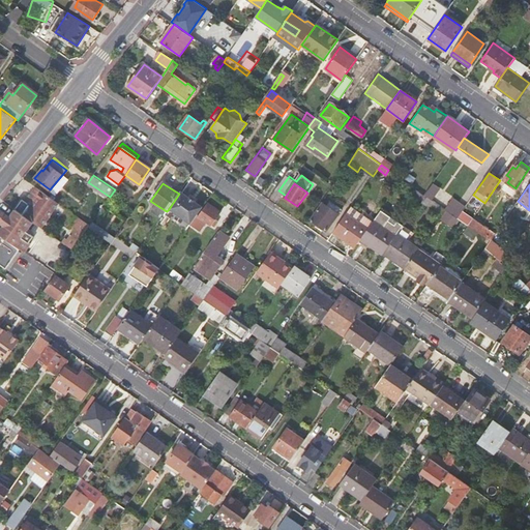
[(58,202),(35,186),(30,196),(35,199),(29,207),(24,215),(32,222),(40,227),(58,202)]
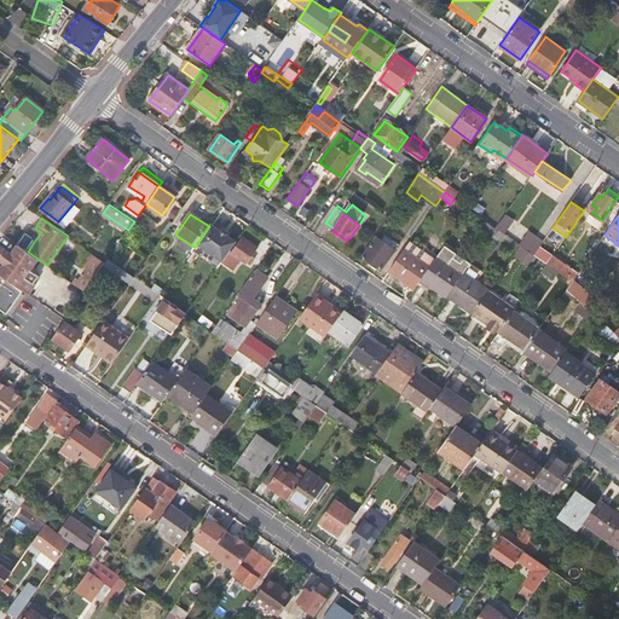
[(501,220),(496,227),(503,233),(508,225),(501,220)]
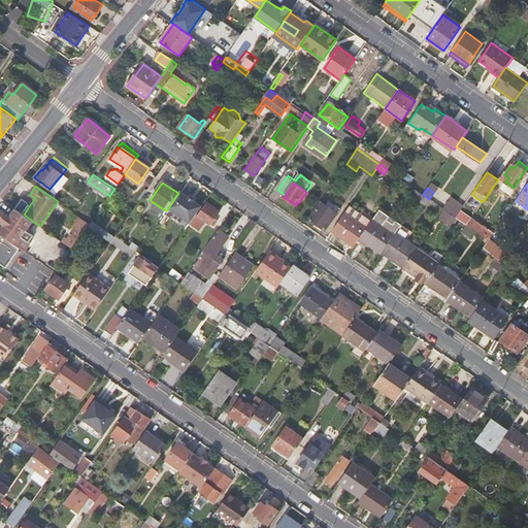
[(419,200),(423,194),(415,189),(410,194),(419,200)]
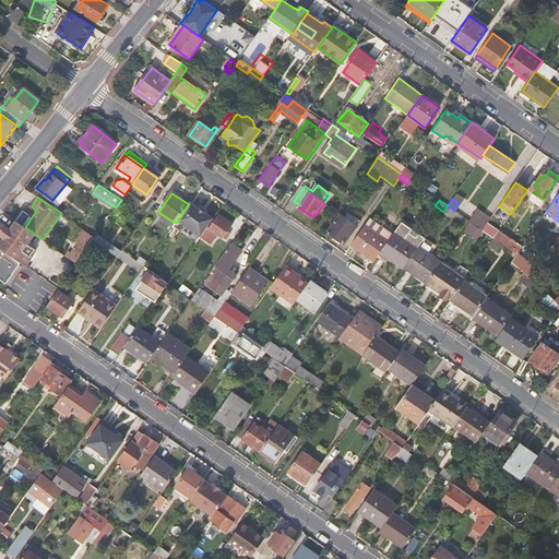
[(214,218),(191,201),(189,204),(178,221),(201,237),(214,218)]
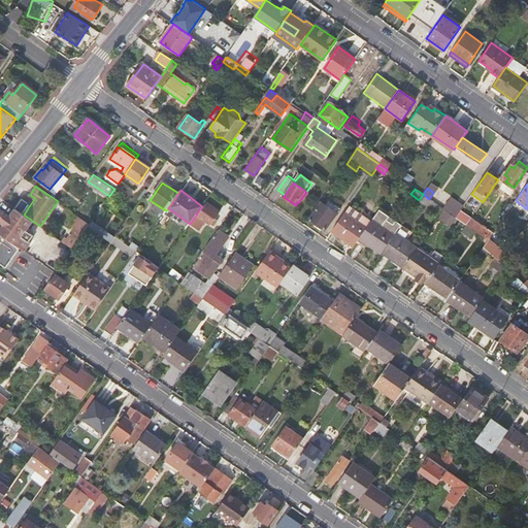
[(419,200),(440,216),(444,209),(442,208),(429,199),(423,194),(419,200)]
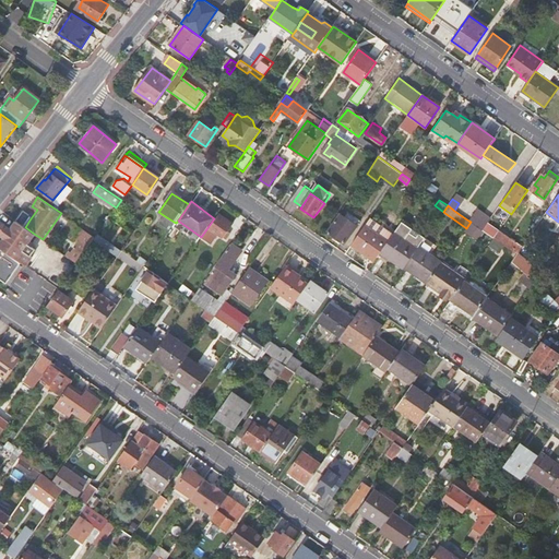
[(37,210),(32,206),(25,215),(31,218),(37,210)]
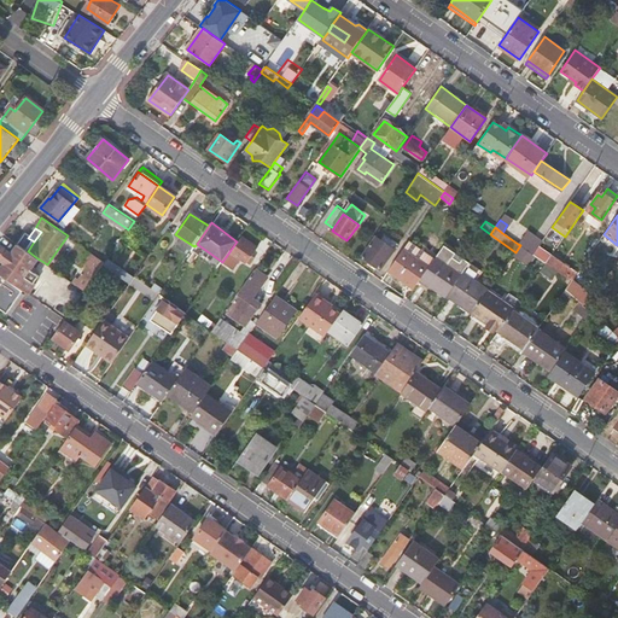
[(518,244),(520,245),(534,255),(542,242),(528,232),(518,244)]
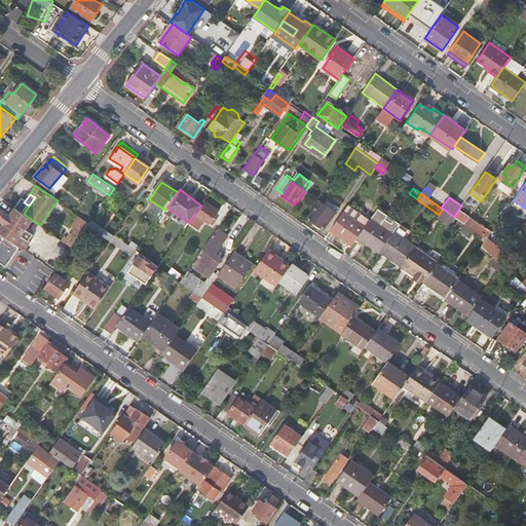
[(163,209),(152,201),(146,210),(157,217),(163,209)]
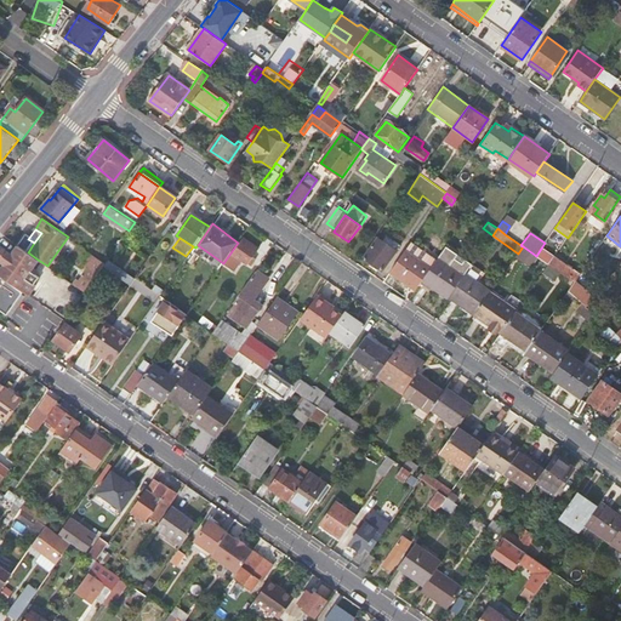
[(382,271),(399,245),(389,239),(386,244),(379,238),(364,257),(382,271)]
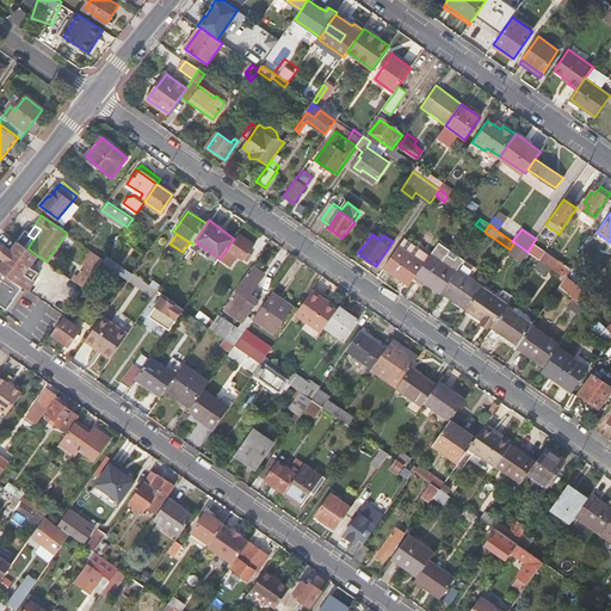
[(405,238),(384,267),(409,285),(413,281),(430,255),(405,238)]
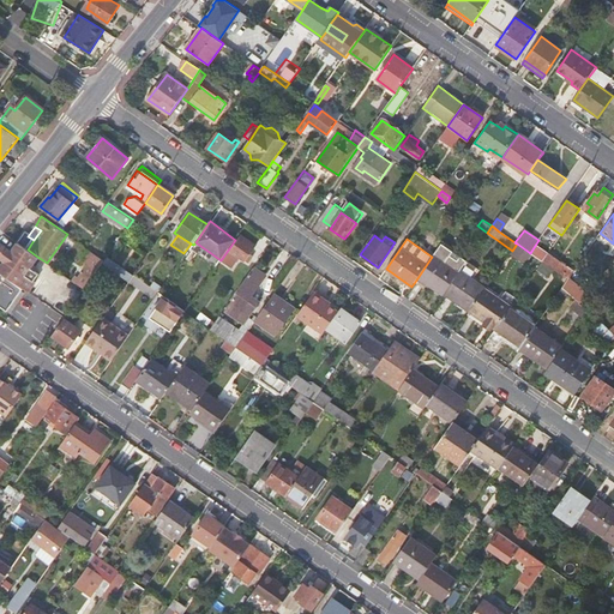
[(28,250),(17,242),(11,252),(6,248),(0,258),(5,262),(0,268),(0,271),(24,289),(29,293),(36,282),(34,281),(38,274),(30,268),(37,257),(28,250)]
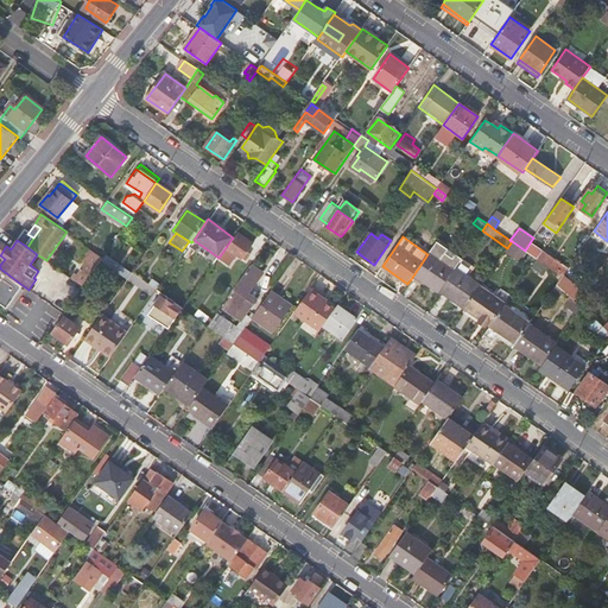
[(420,286),(436,297),(439,291),(456,268),(460,263),(435,246),(428,254),(411,279),(420,286)]
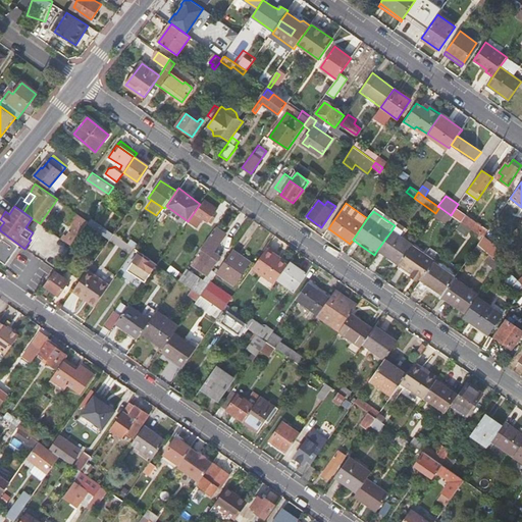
[(89,221),(75,212),(70,219),(71,222),(60,238),(71,246),(89,221)]
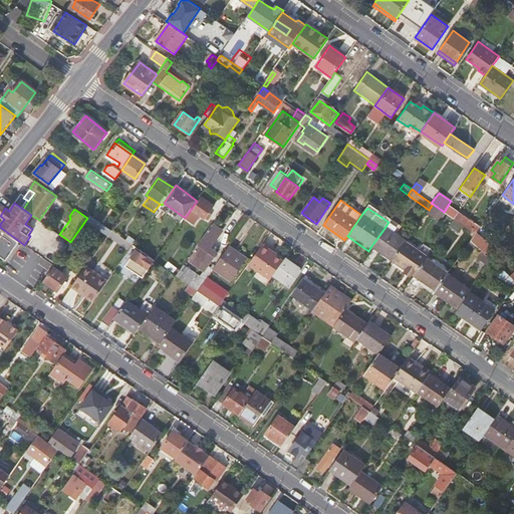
[(475,225),(459,213),(454,219),(467,228),(471,231),(475,225)]
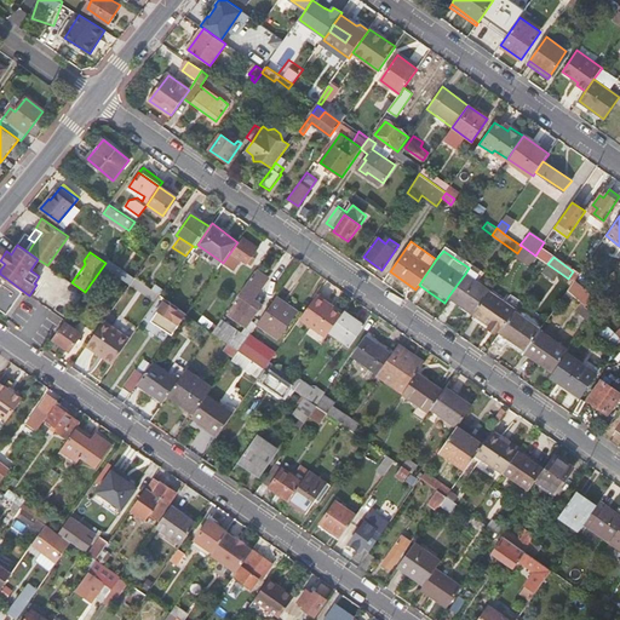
[(474,315),(491,292),(477,282),(484,273),(471,264),(469,268),(465,274),(448,297),(474,315)]
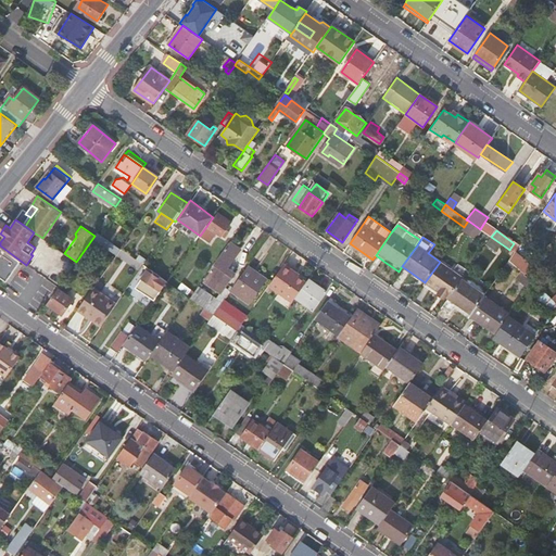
[(491,237),(484,247),(498,256),(505,247),(491,237)]
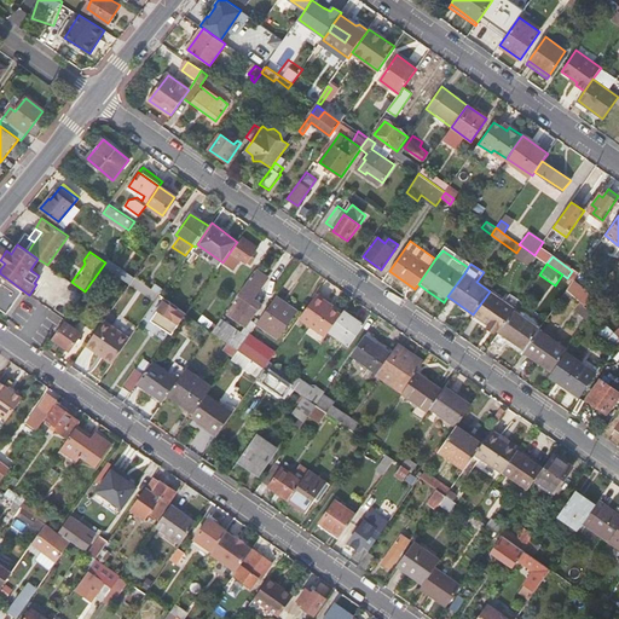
[(267,278),(255,270),(238,295),(239,296),(227,313),(246,325),(258,310),(249,304),(267,278)]
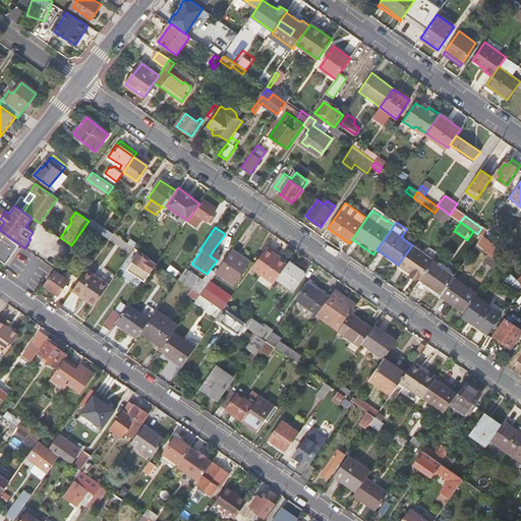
[(0,230),(0,259),(5,265),(20,245),(0,230)]
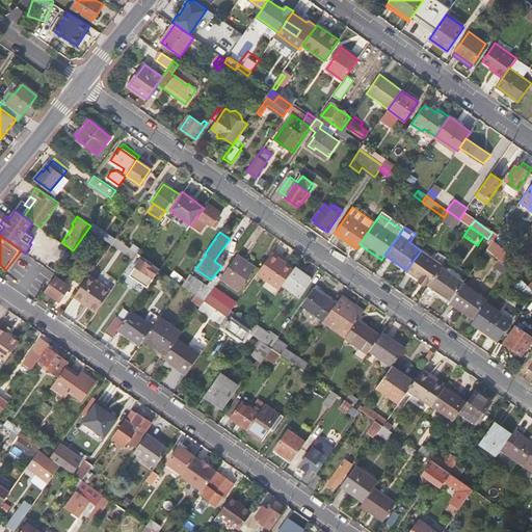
[(491,242),(487,248),(497,258),(503,249),(491,242)]
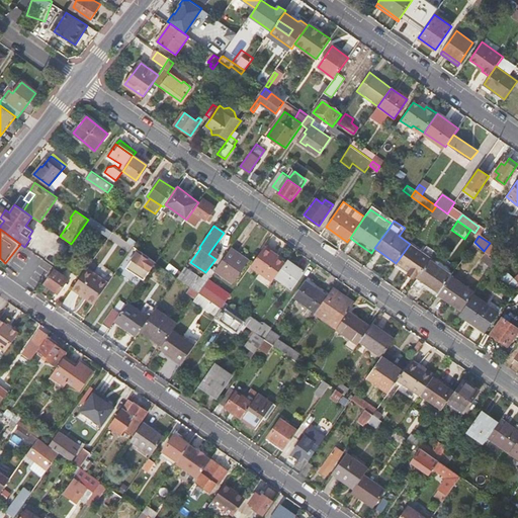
[(350,238),(347,242),(354,248),(358,244),(350,238)]
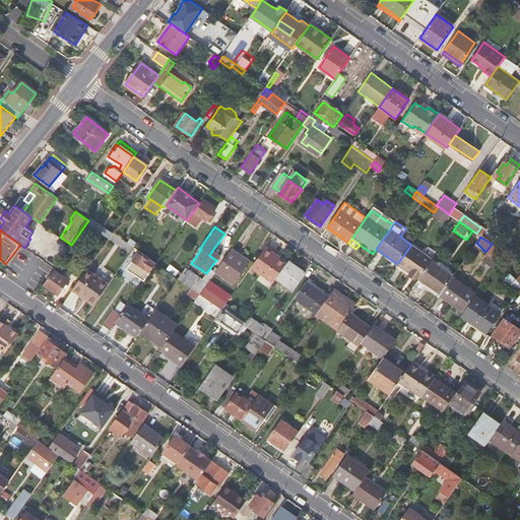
[(276,251),(267,245),(253,265),(275,279),(276,278),(288,262),(275,253),(276,251)]
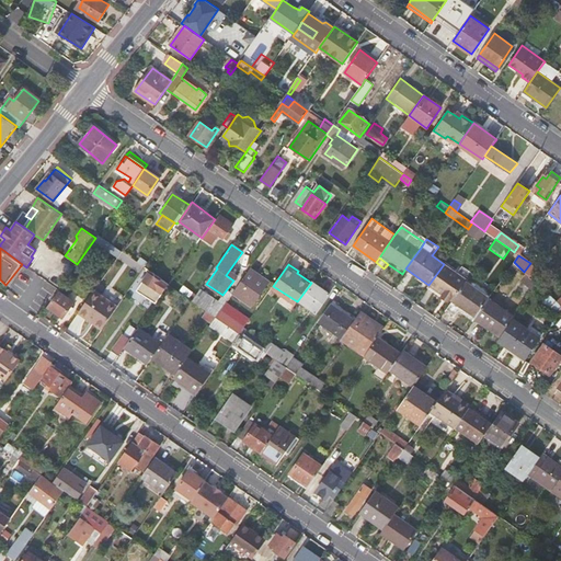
[(428,285),(427,287),(449,302),(450,300),(451,301),(465,283),(467,281),(444,264),(428,285)]
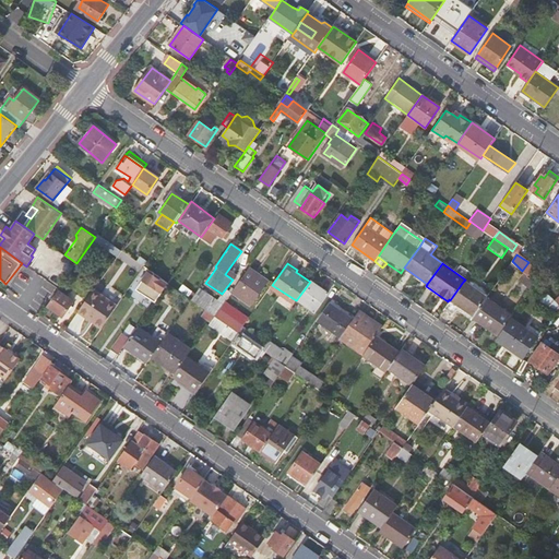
[(259,270),(251,264),(249,269),(256,273),(259,270)]
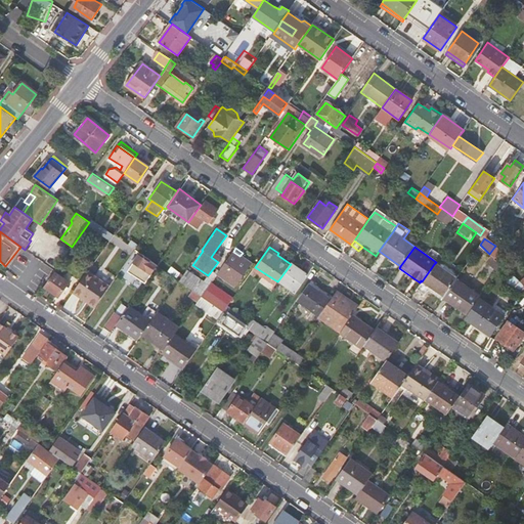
[(239,256),(233,252),(217,274),(233,286),(234,285),(239,288),(254,266),(249,262),(251,259),(243,253),(239,256)]
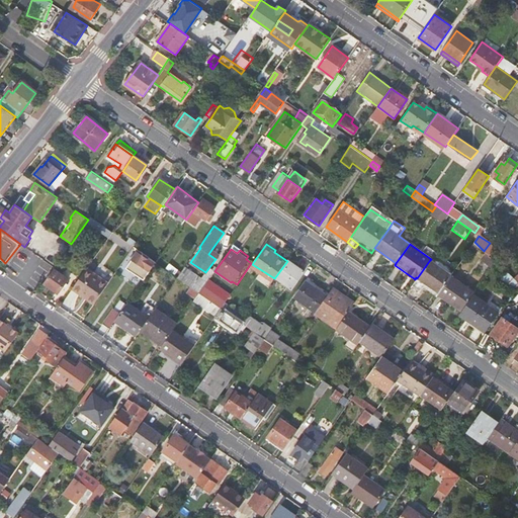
[(156,262),(141,252),(140,253),(138,252),(126,267),(139,275),(149,262),(154,266),(156,262)]
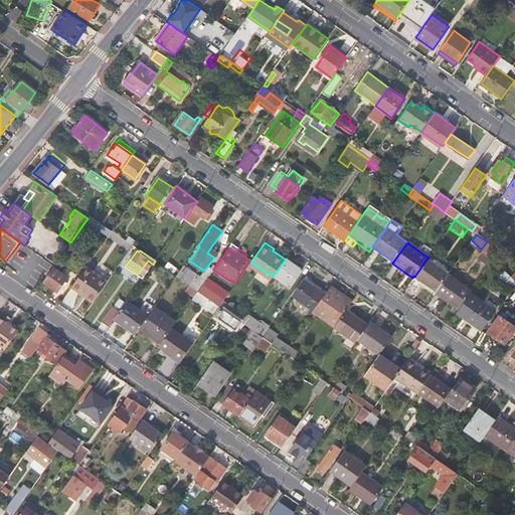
[(287,258),(286,260),(274,276),(290,287),(302,270),(287,258)]
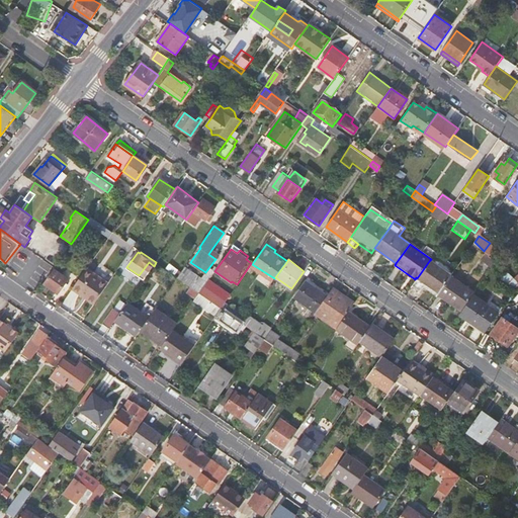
[(417,278),(412,286),(419,291),(424,285),(429,289),(432,286),(440,291),(450,276),(444,271),(446,267),(439,262),(436,266),(429,261),(417,278)]
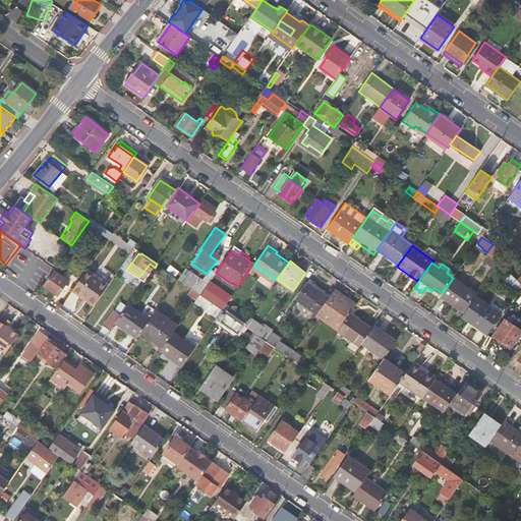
[(209,284),(186,269),(178,279),(200,295),(209,284)]
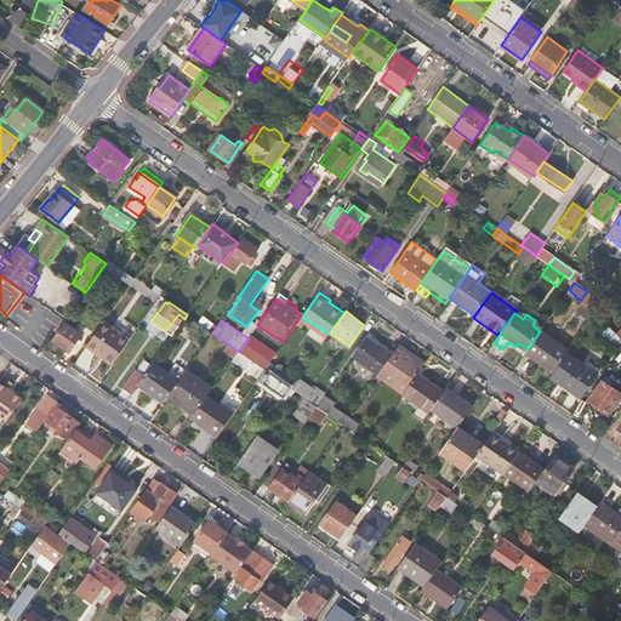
[(64,322),(52,339),(68,349),(80,332),(64,322)]
